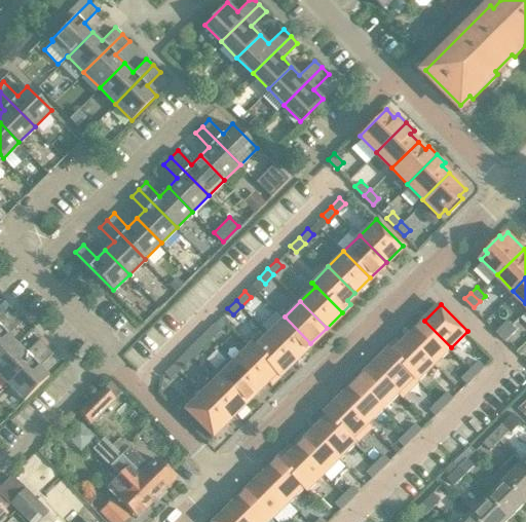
[(0,328),(15,313),(8,306),(0,314),(0,328)]
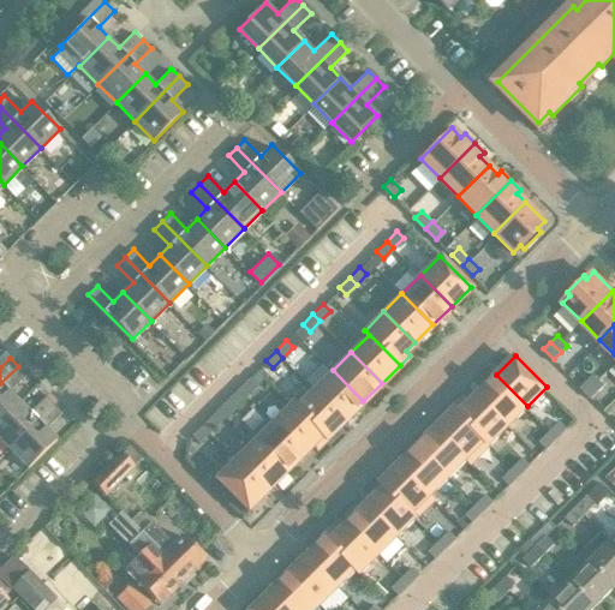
[(0,420),(21,401),(10,390),(27,374),(18,366),(0,383),(0,420)]
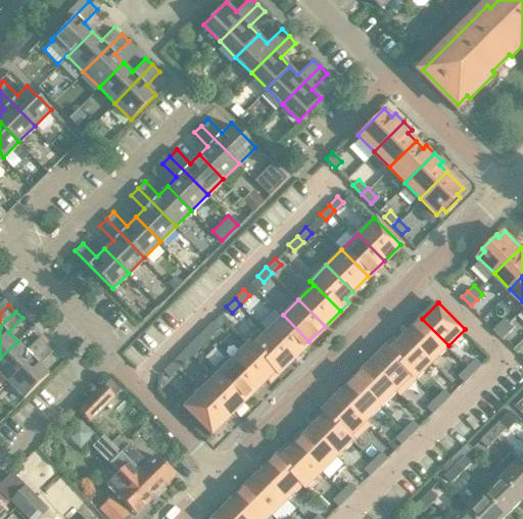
[(293,357),(308,341),(283,315),(267,331),(293,357)]
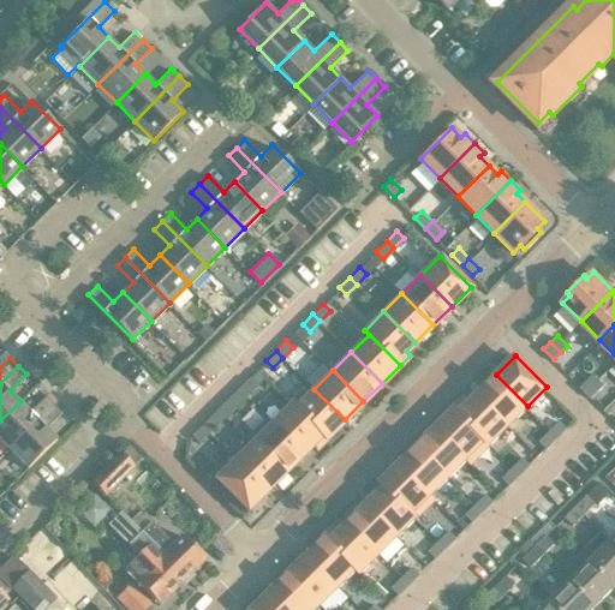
[(597,389),(604,382),(593,372),(587,378),(597,389)]
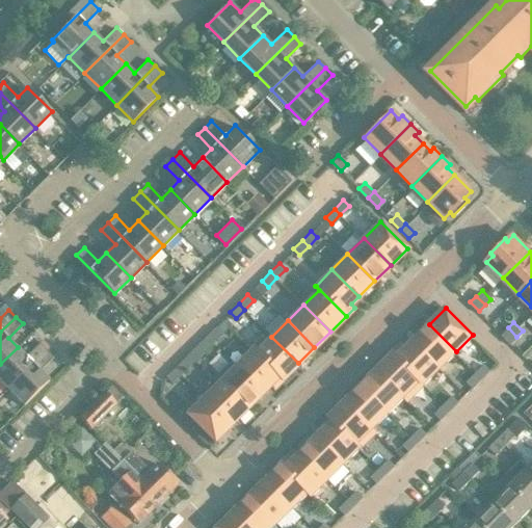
[(414,340),(440,367),(456,351),(429,324),(414,340)]
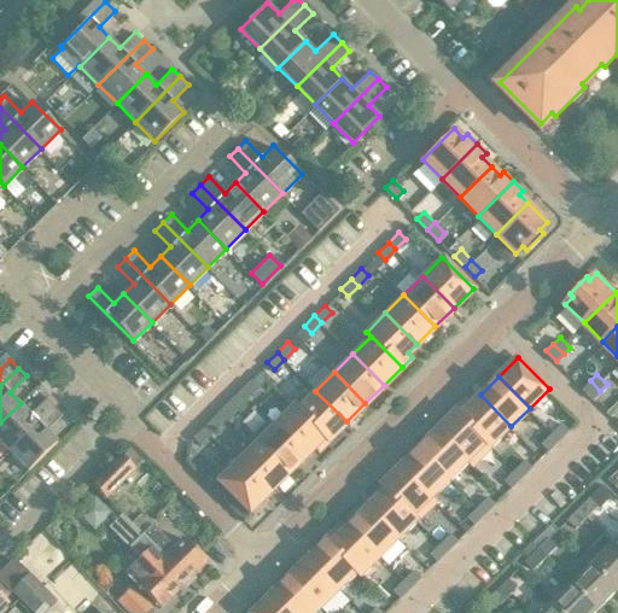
[(248,396),(257,385),(251,379),(240,389),(248,396)]
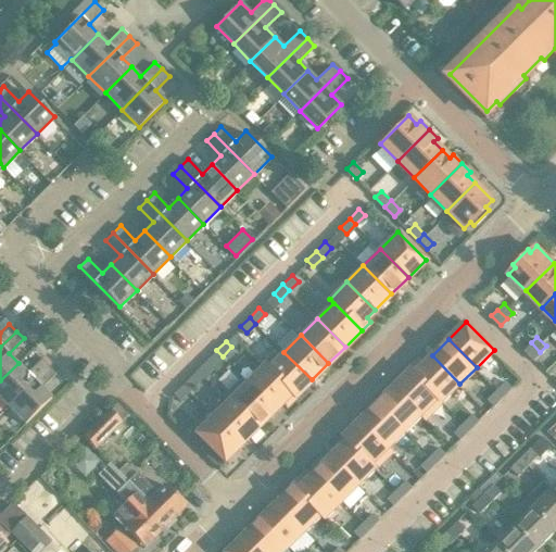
[(533,359),(540,352),(531,342),(525,349),(533,359)]
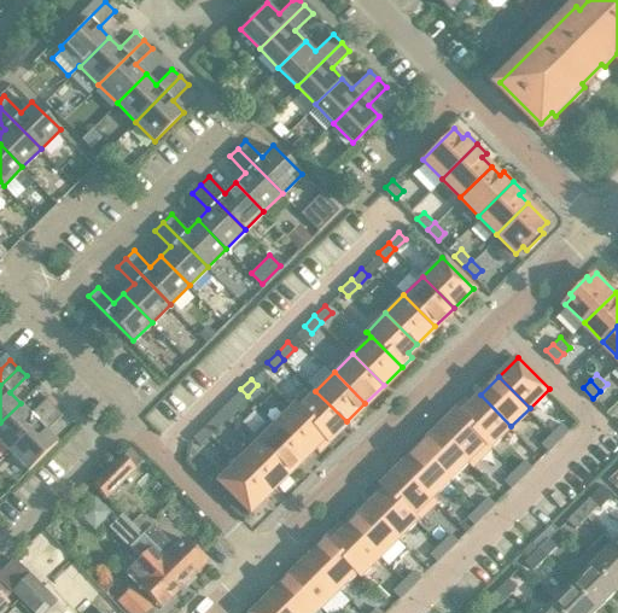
[(229,400),(237,407),(248,396),(240,389),(229,400)]
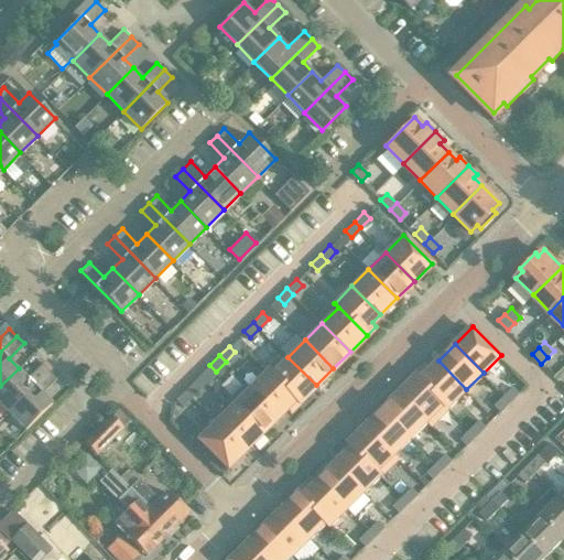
[(300,402),(316,385),(288,357),(272,373),(268,369),(267,369),(300,402)]
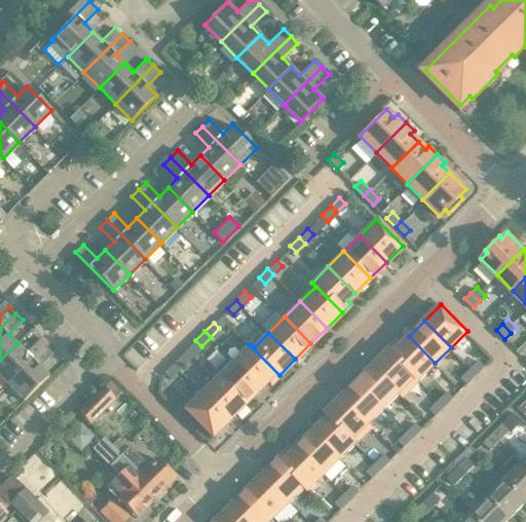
[(419,379),(435,363),(409,336),(401,344),(398,340),(389,348),(419,379)]
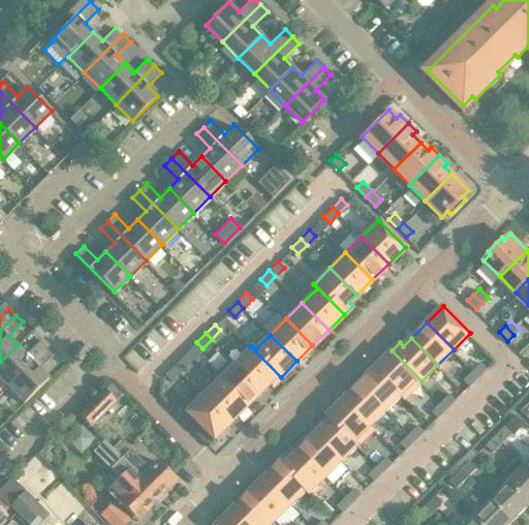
[(0,376),(8,385),(47,347),(40,340),(27,353),(18,345),(0,362),(0,376)]
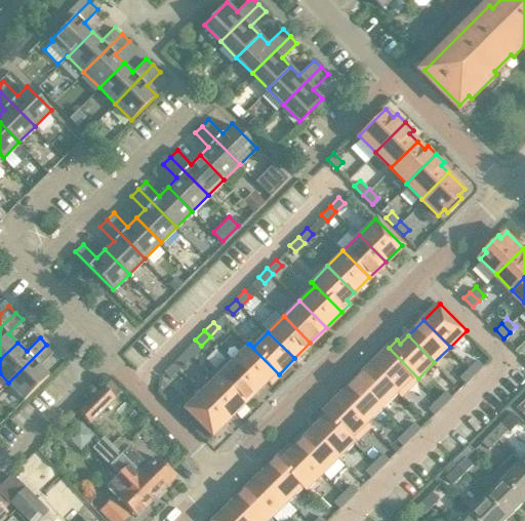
[(271,383),(279,374),(248,344),(233,360),(259,387),(267,378),(271,383)]
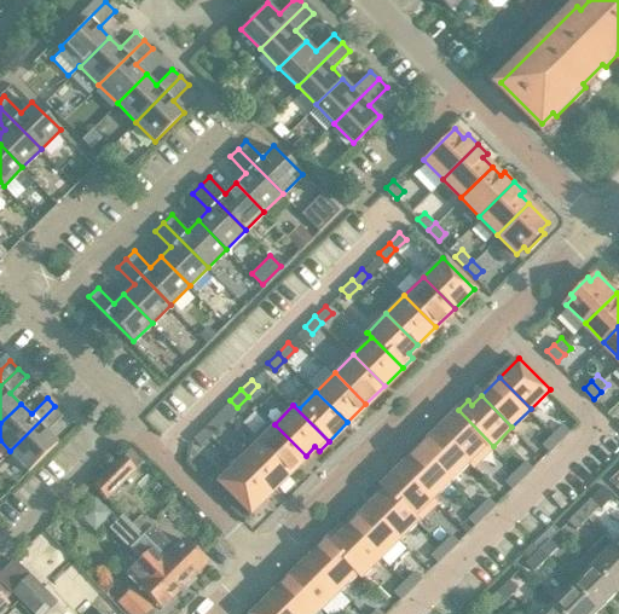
[(55,406),(10,451),(29,470),(58,440),(47,430),(63,413),(55,406)]
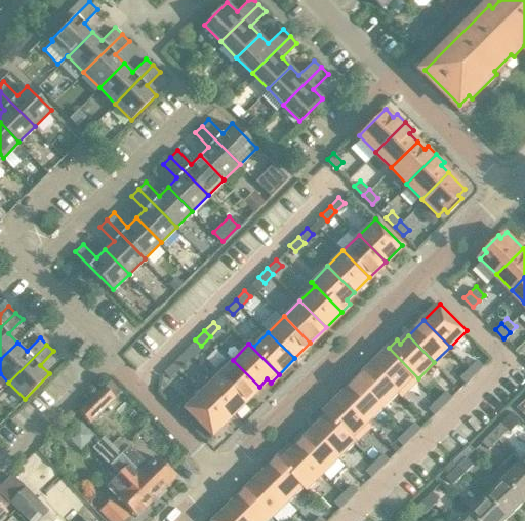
[(389,348),(373,363),(399,390),(403,394),(418,378),(389,348)]
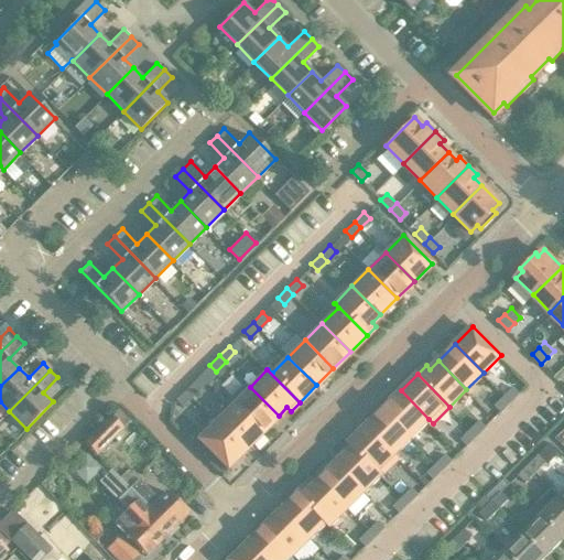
[(185,389),(192,395),(202,386),(195,379),(185,389)]
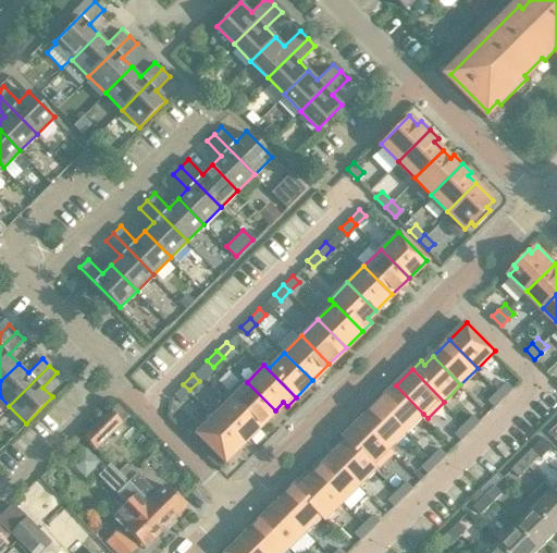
[(508,380),(498,389),(505,395),(514,386),(508,380)]
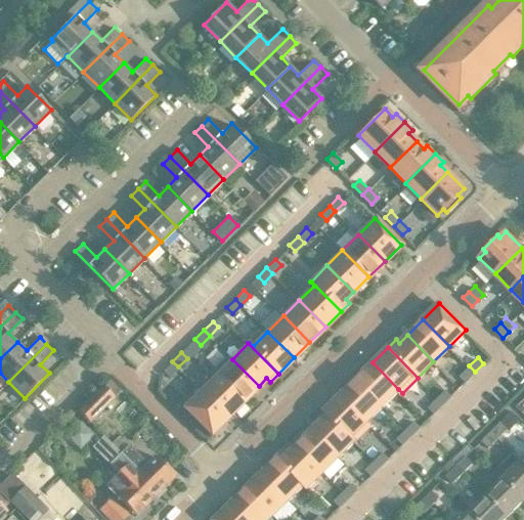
[(244,401),(259,386),(232,359),(217,375),(244,401)]
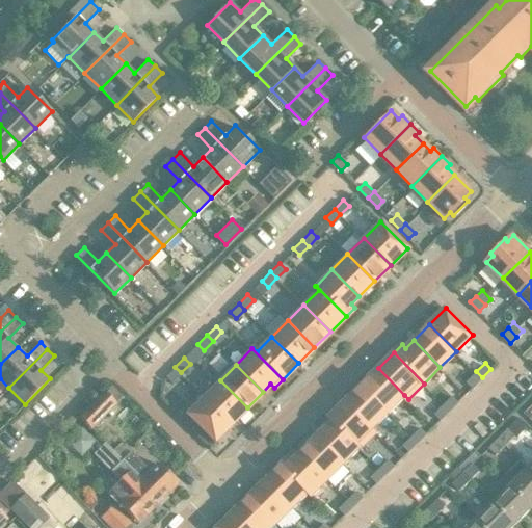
[(166,375),(173,381),(181,372),(175,367),(166,375)]
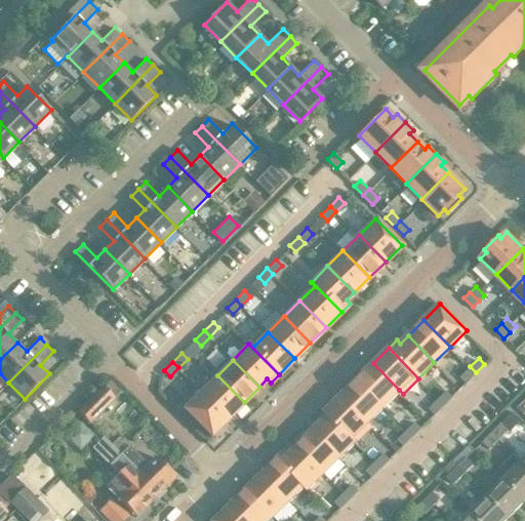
[(384,406),(399,390),(373,363),(357,379),(384,406)]
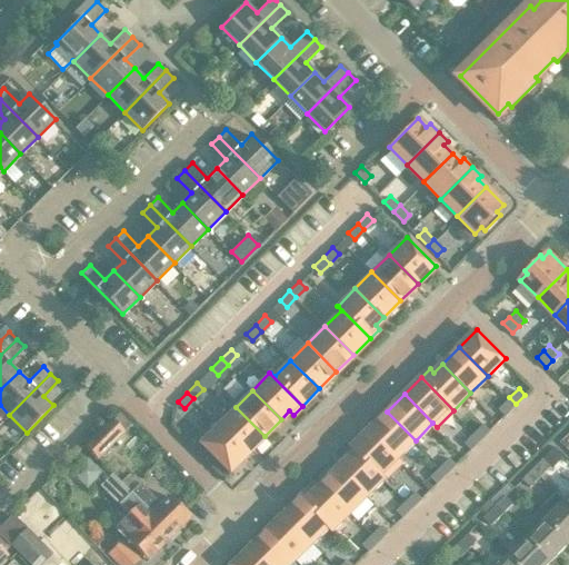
[(509,397),(499,407),(506,414),(516,404),(509,397)]
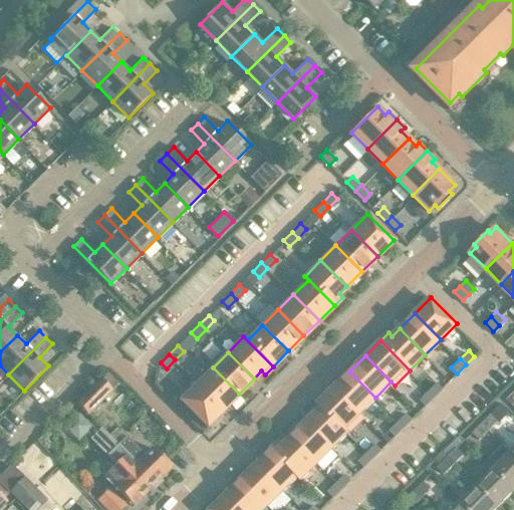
[(223,409),(239,394),(213,367),(197,383),(223,409)]
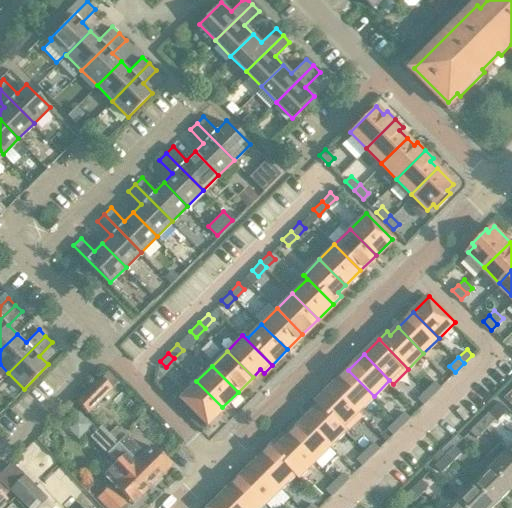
[(359,411),(374,396),(348,370),(333,385),(359,411)]
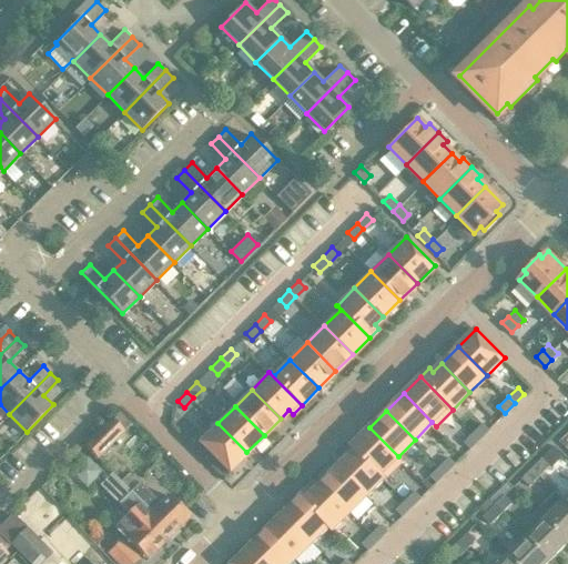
[(124,429),(110,414),(83,442),(98,456),(124,429)]
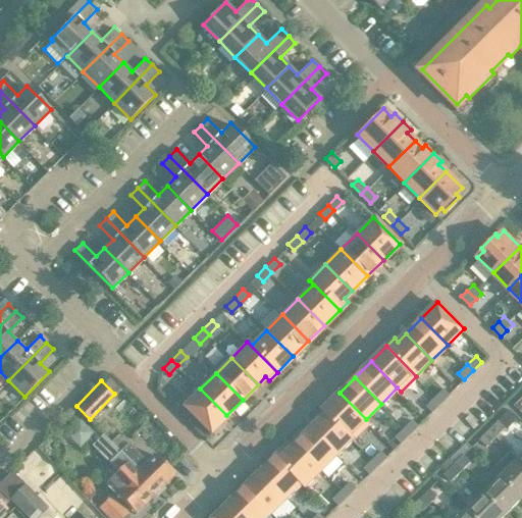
[(445,386),(435,396),(441,402),(451,393),(445,386)]
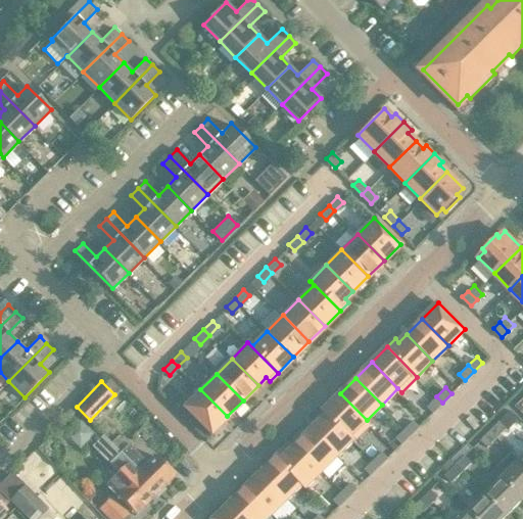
[(210,432),(227,416),(200,389),(185,406),(210,432)]
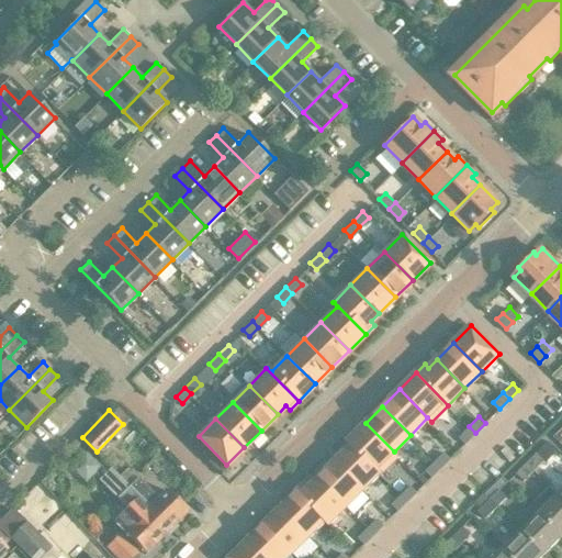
[(348,441),(351,444),(352,444),(381,472),(397,455),(394,452),(366,423),(349,439),(348,441)]
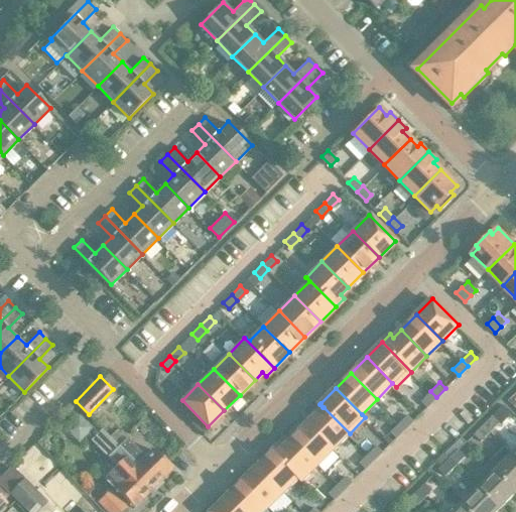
[(430,391),(422,399),(427,405),(436,397),(430,391)]
